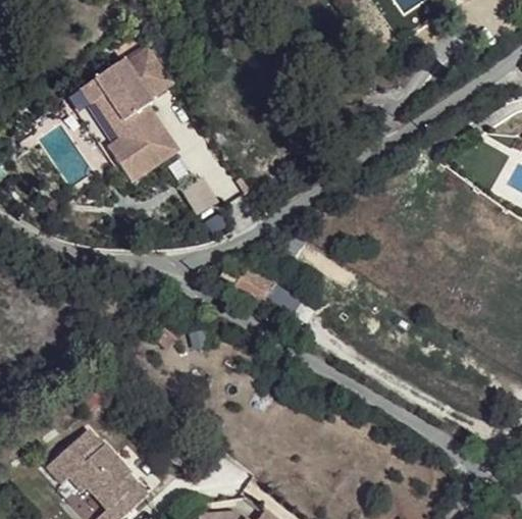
[(389,43),(383,34),(374,40),(381,50),(389,43)]
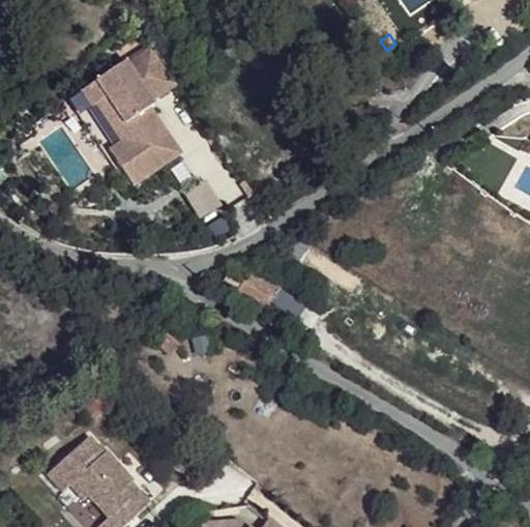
[(124,60),(81,89),(92,106),(95,103),(107,95),(139,144),(116,159),(131,183),(180,151),(149,106),(153,103),(150,98),(175,82),(168,71),(178,63),(163,41),(152,49),(150,46),(126,62),(124,60)]
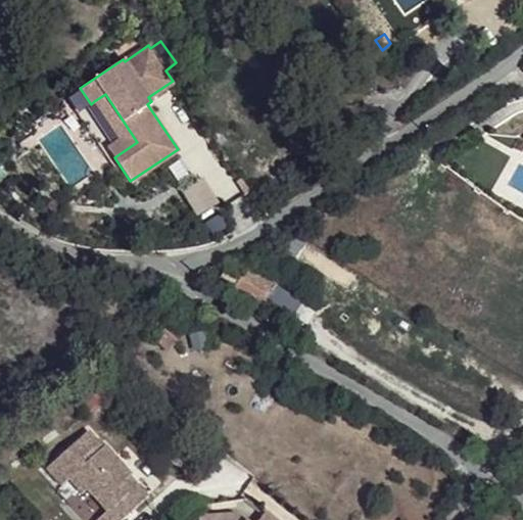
[(137,142),(105,94),(94,101),(120,138),(106,147),(114,157),(137,142)]
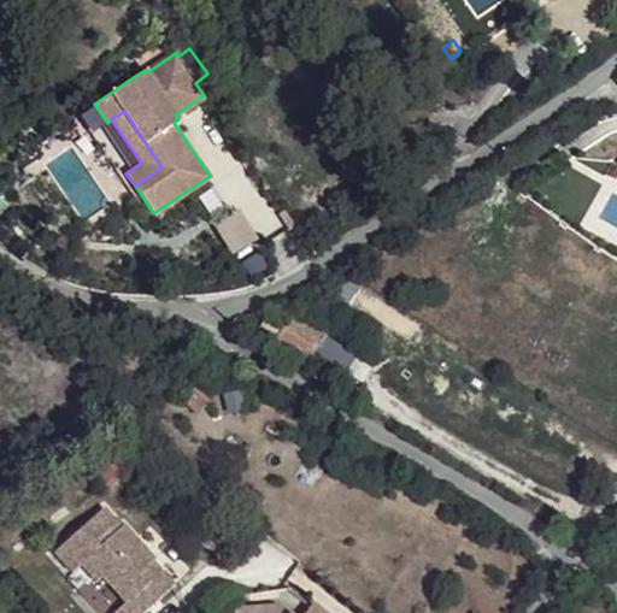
[(35,159),(22,168),(29,177),(41,169),(35,159)]
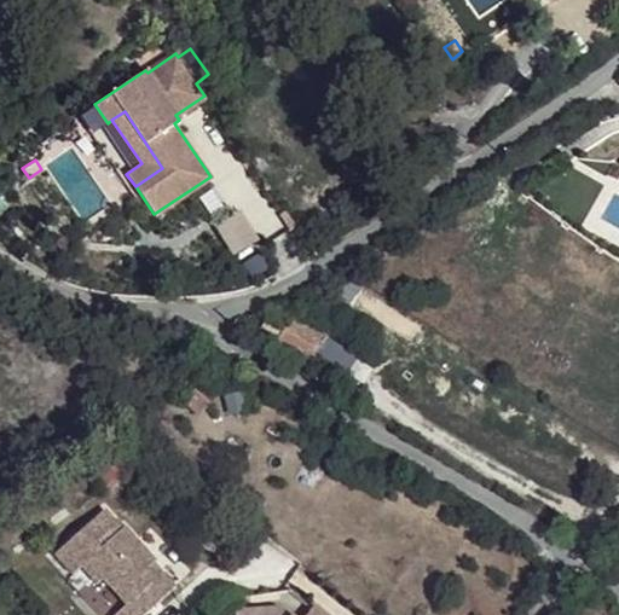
[(290,226),(295,222),(285,208),(281,212),(290,226)]
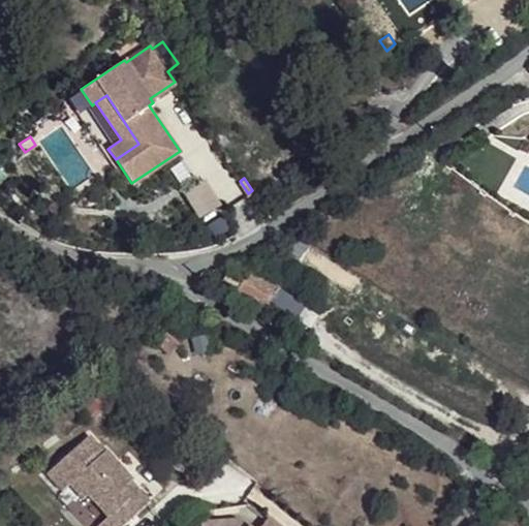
[(204,181),(187,191),(200,214),(218,204),(204,181)]
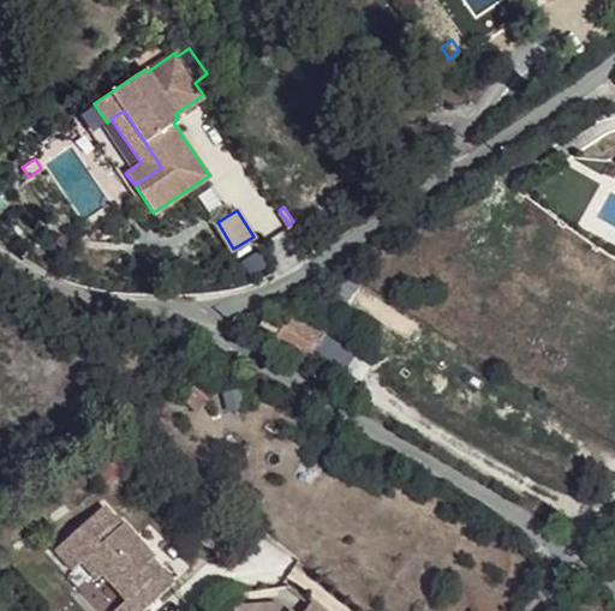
[(324,328),(291,309),(282,323),(266,313),(261,323),(266,325),(261,335),(304,361),(324,328)]
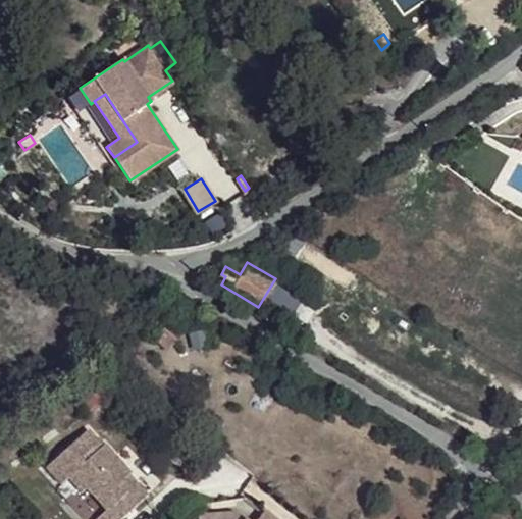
[(154,336),(167,349),(177,338),(164,325),(154,336)]
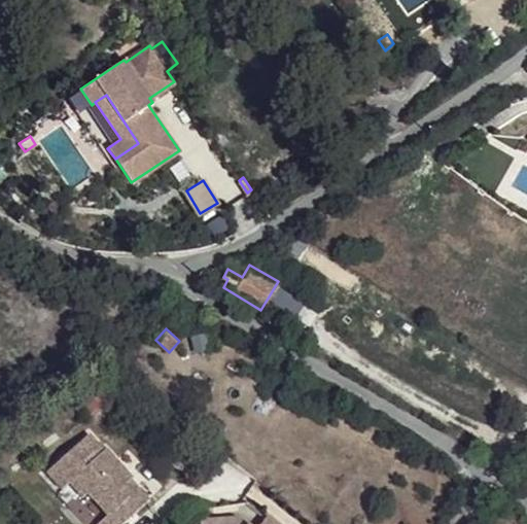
[(94,410),(106,397),(84,375),(71,386),(94,410)]
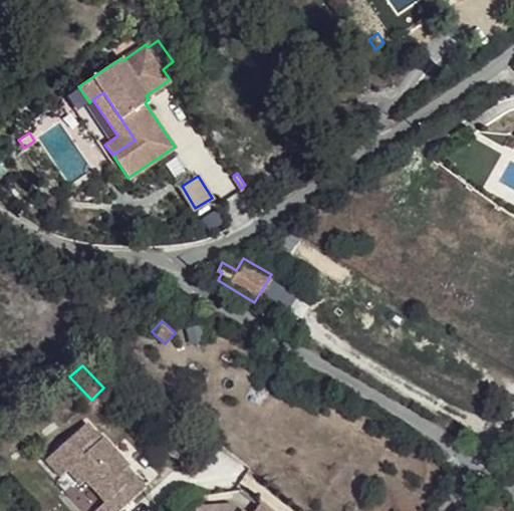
[(93,510),(117,510),(125,505),(124,504),(132,497),(133,498),(147,485),(146,484),(146,485),(129,466),(130,465),(103,436),(101,437),(87,421),(45,459),(60,476),(67,470),(80,484),(85,480),(104,501),(93,510)]
